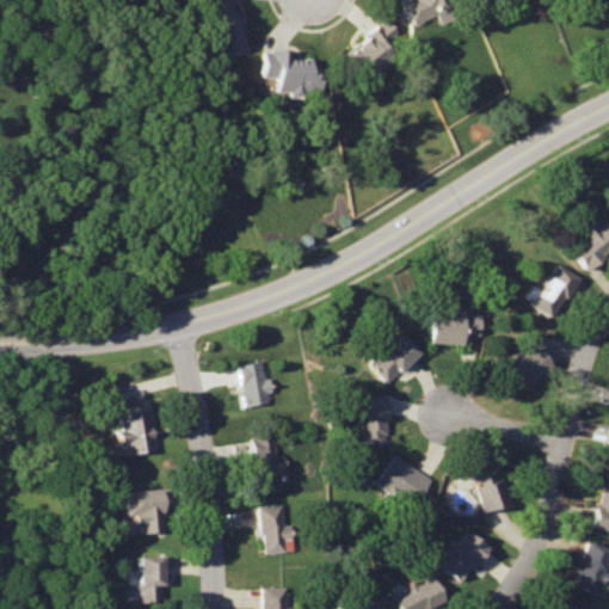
[(237,0),(202,0),(217,61),(246,51),(237,12),(231,14),(229,8),(239,5),(237,0)]
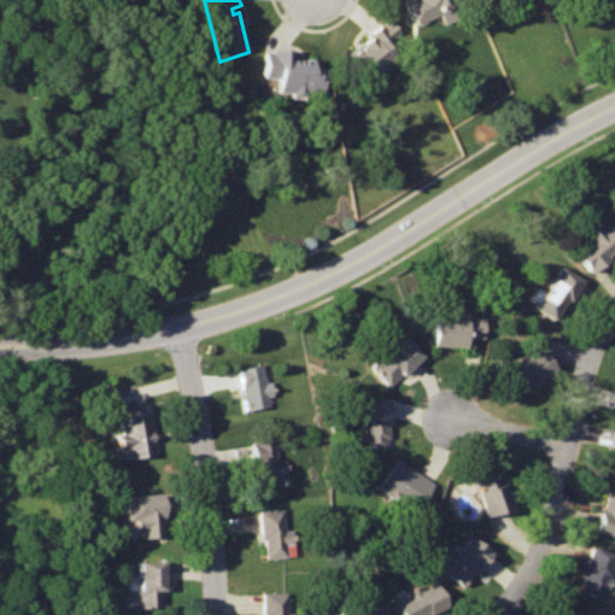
[(409,0),(405,3),(419,28),(450,12),(457,1),(456,0),(409,0)]
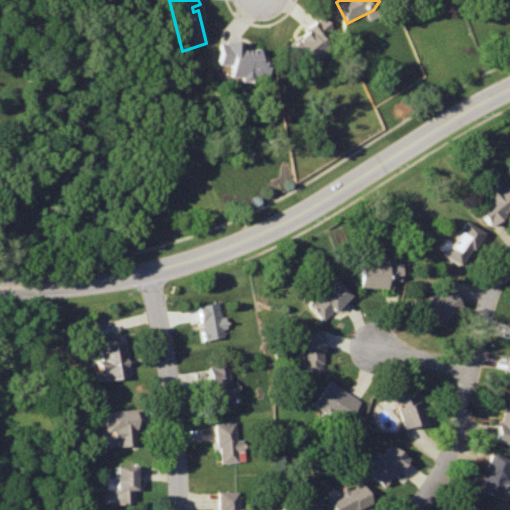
[(324,17),(289,44),(307,67),(330,48),(322,38),(335,28),(324,17)]
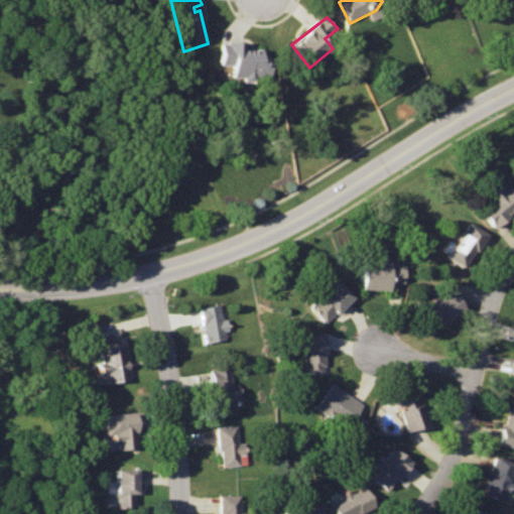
[(247,44),(221,43),(220,67),(235,68),(234,79),(267,79),(266,52),(247,52),(247,44)]
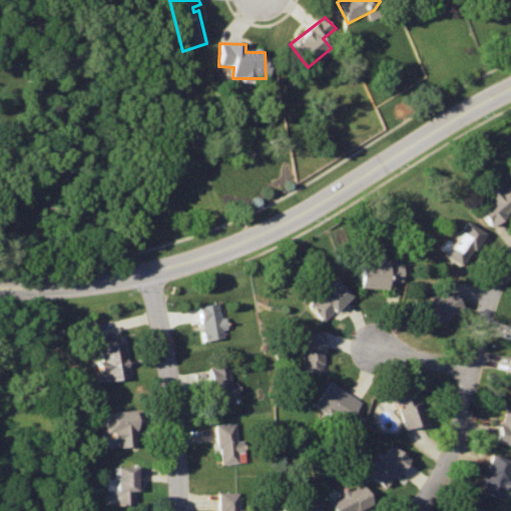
[(510,187),(502,193),(499,189),(491,196),(495,200),(482,211),(493,226),(510,210),(510,187)]
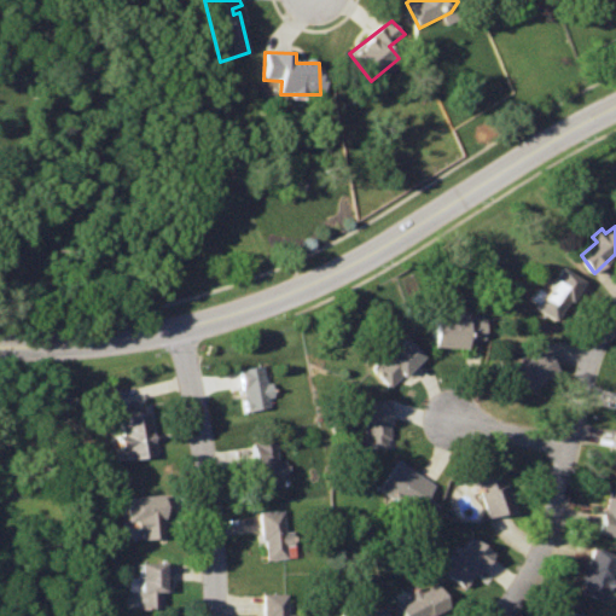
[(565,266),(540,307),(561,319),(570,302),(574,304),(588,280),(565,266)]
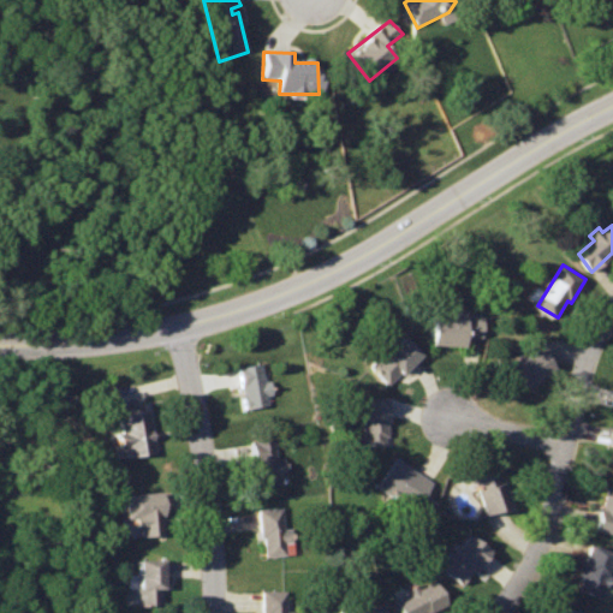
[(487,319),(436,315),(434,344),(468,346),(470,337),(487,339),(487,319)]
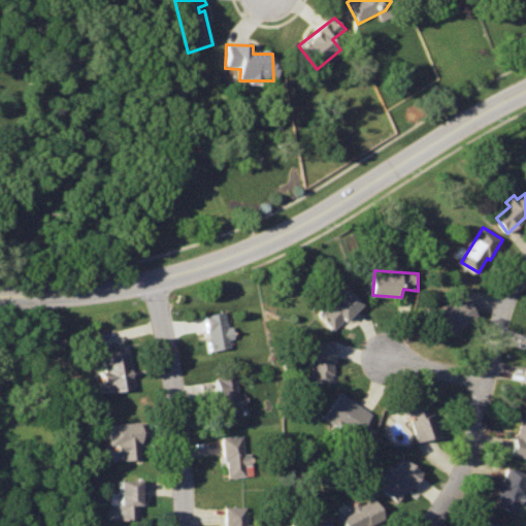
[(349,289),(321,315),(333,330),(364,305),(349,289)]
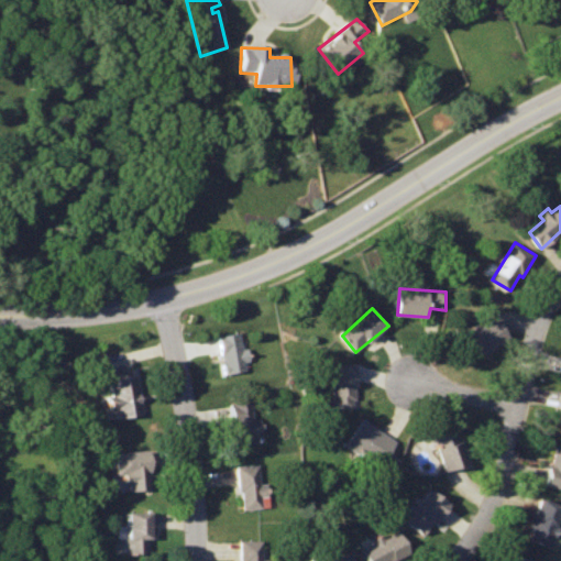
[(498,317),(483,327),(481,326),(464,337),(477,356),(488,350),(490,352),(512,337),(498,317)]
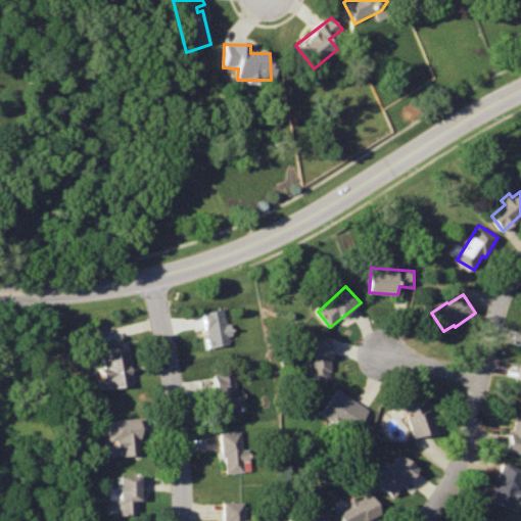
[(222,311),(200,314),(208,350),(229,346),(227,337),(233,335),(230,324),(225,325),(222,311)]
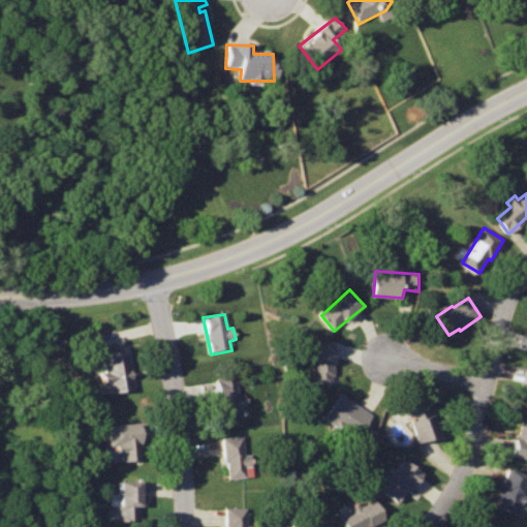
[(334,342),(312,344),(314,366),(311,368),(312,383),(332,382),(331,378),(335,377),(333,365),(335,364),(334,342)]
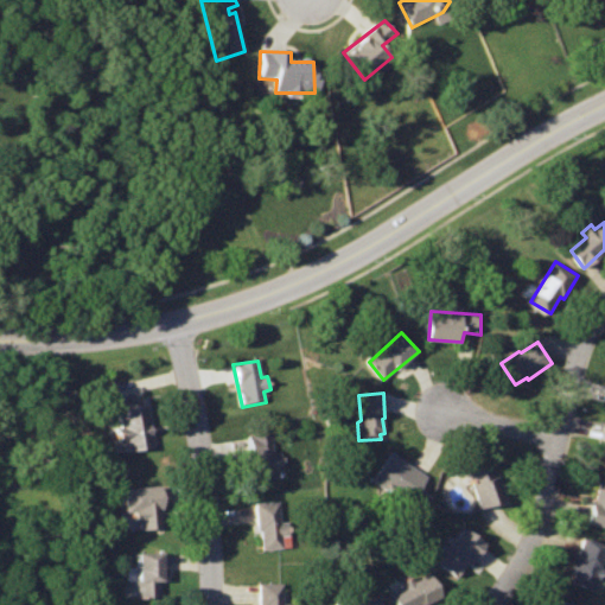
[(145,406),(116,411),(120,427),(114,428),(118,444),(122,443),(123,452),(153,446),(145,406)]
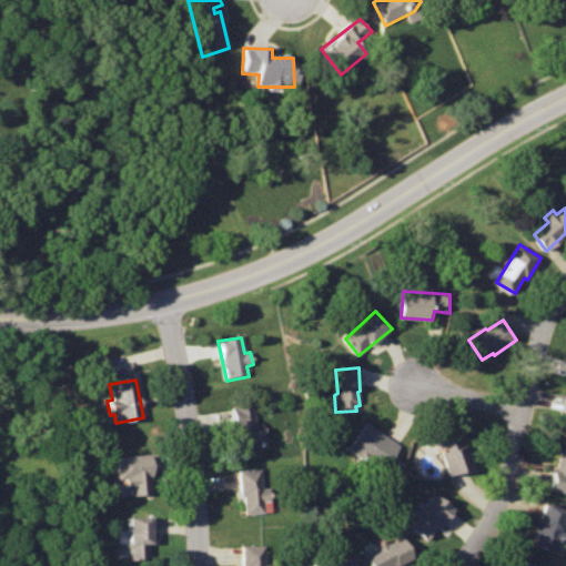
[(254,405),(232,408),(238,452),(260,450),(259,437),(263,436),(262,423),(256,424),(254,405)]
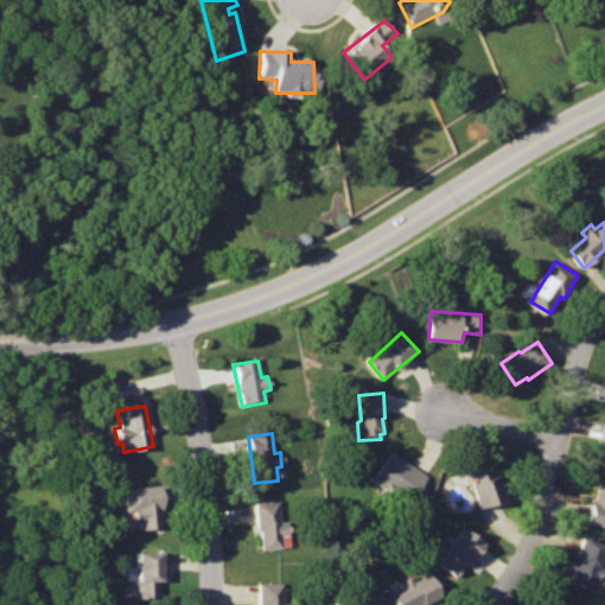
[(392,453),(375,481),(413,503),(430,475),(392,453)]
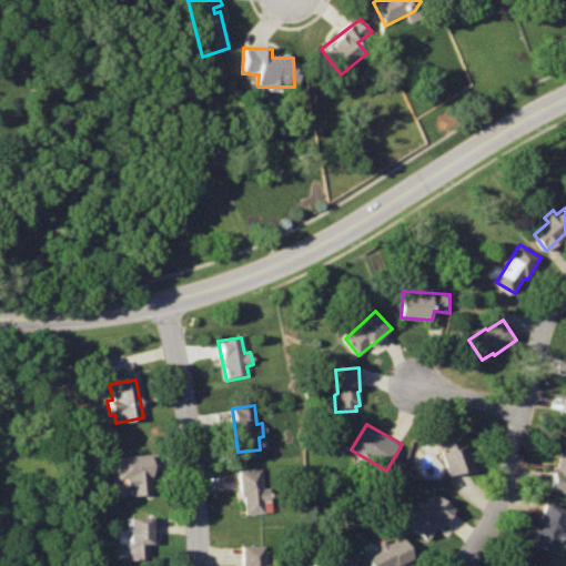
[(458,427),(438,433),(455,475),(474,468),(458,427)]
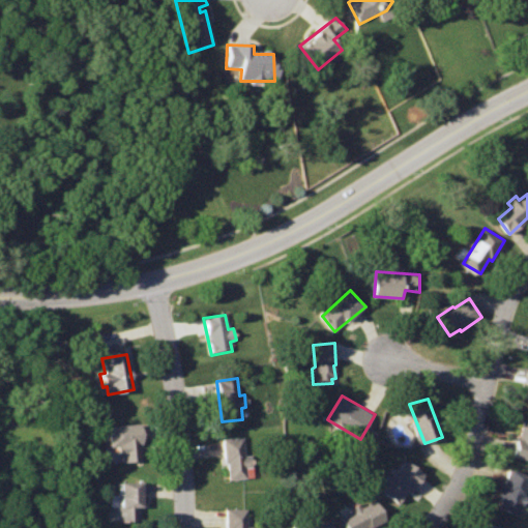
[(527,418),(525,418),(514,458),(527,461),(527,418)]
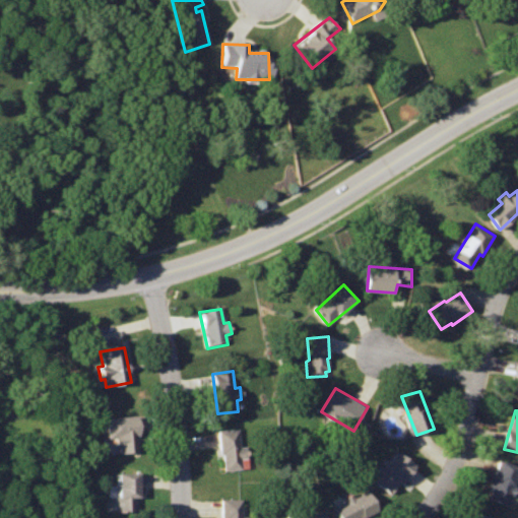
[(135,416),(99,419),(99,426),(104,426),(105,439),(112,438),(113,447),(118,447),(118,455),(135,453),(133,436),(137,435),(135,416)]
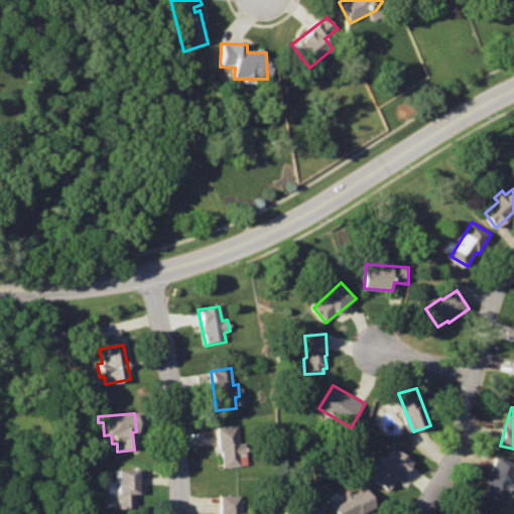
[(237,427),(216,429),(219,452),(222,452),(223,468),(241,466),(240,456),(246,456),(245,444),(240,445),(237,427)]
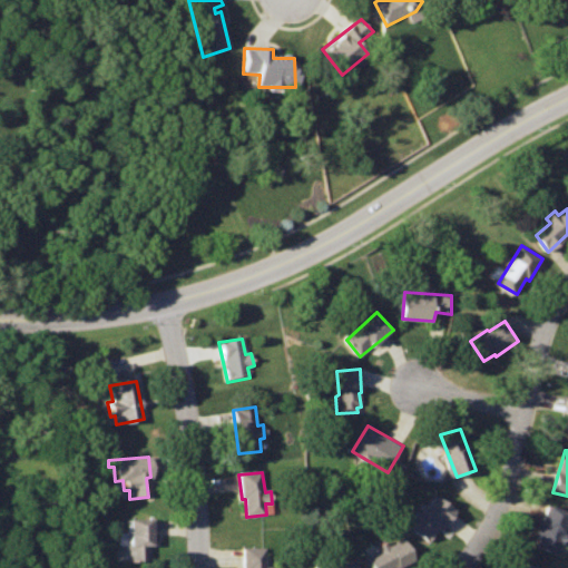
[(440,497),(431,509),(428,506),(419,516),(423,519),(415,530),(433,542),(457,509),(440,497)]
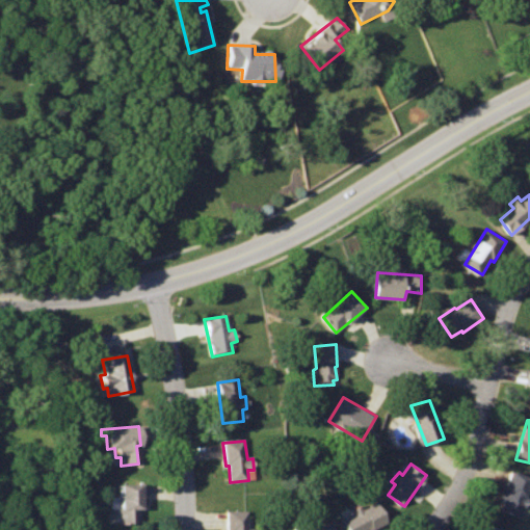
[(529,474),(513,470),(497,509),(522,519),(529,491),(529,474)]
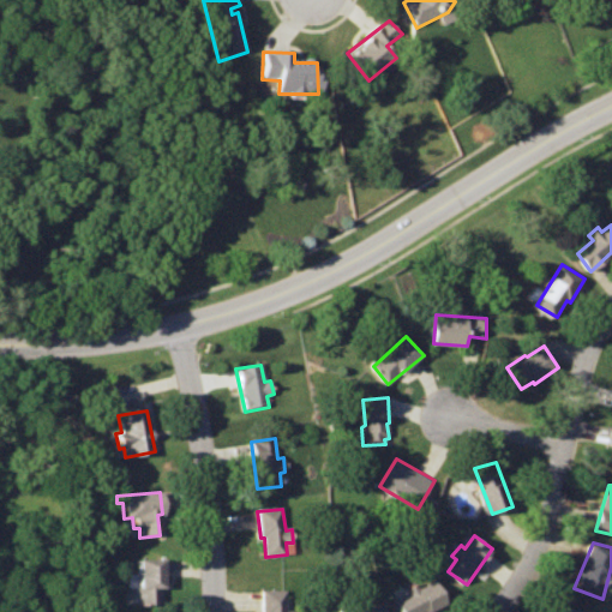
[(162,559),(137,561),(139,588),(135,588),(137,606),(160,605),(159,588),(163,587),(162,559)]
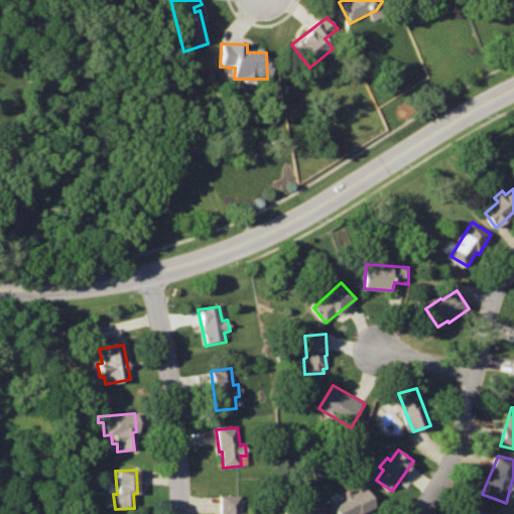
[(368,488),(355,493),(353,491),(342,496),(344,499),(334,505),(338,513),(359,513),(377,505),(368,488)]
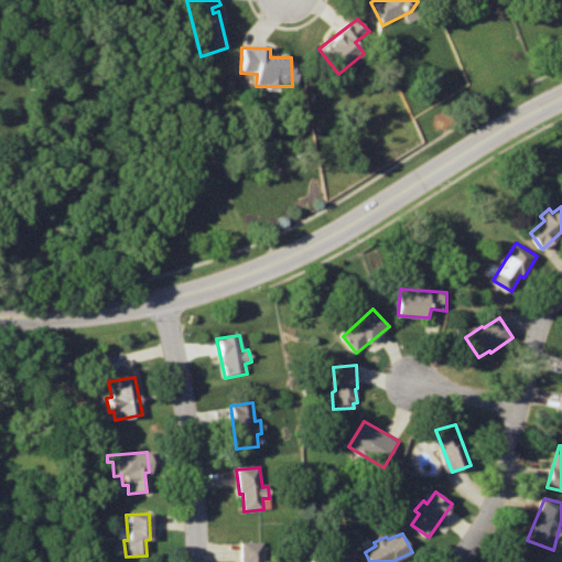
[(263,561),(261,543),(240,543),(240,561),(263,561)]
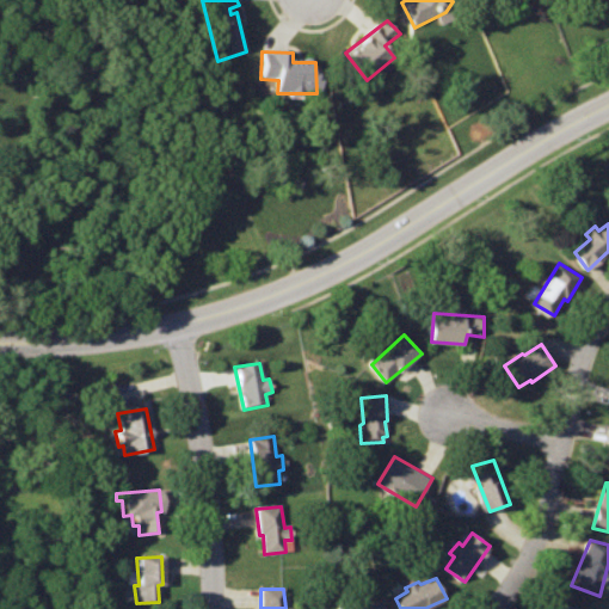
[(382,608),(382,603),(368,604),(367,598),(352,601),(354,607),(346,608),(382,608)]
